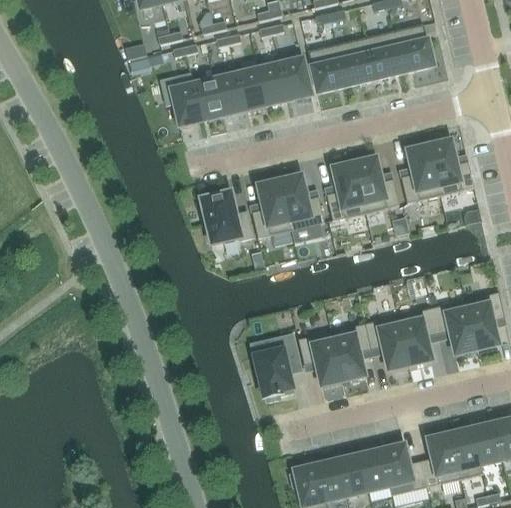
[(163,3),(162,0),(138,0),(141,8),(163,3)]
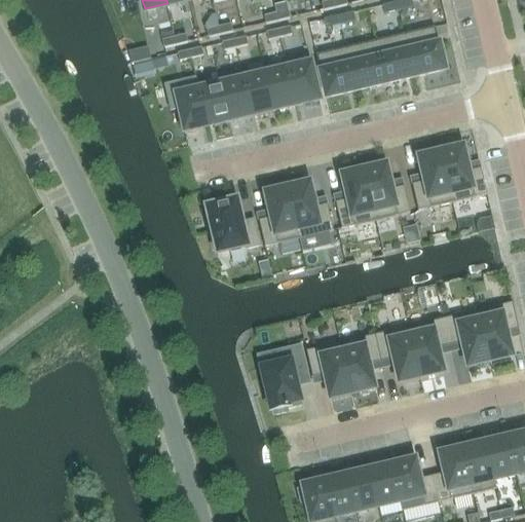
[(336,5),(335,0),(323,0),(324,8),(336,5)]
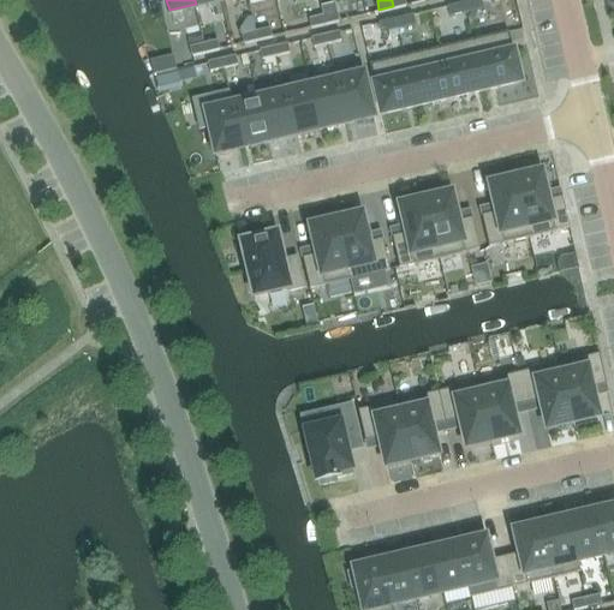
[(459,0),(448,3),(451,13),(468,9),(465,0),(459,0)]
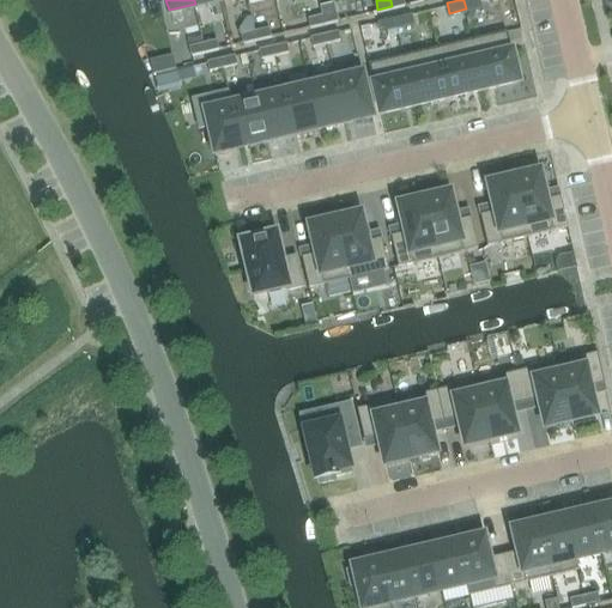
[(337,8),(322,12),(325,22),(339,18),(337,8)]
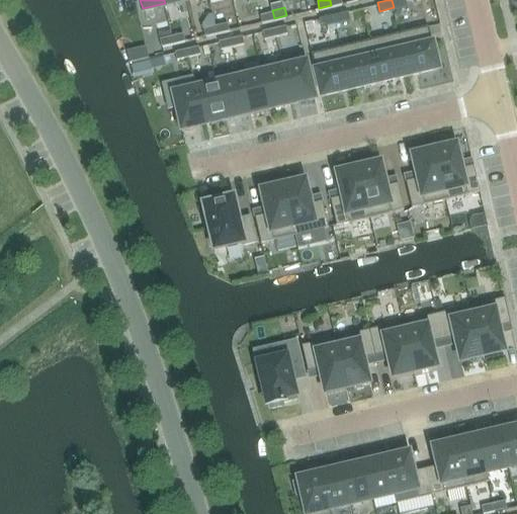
[(349,9),(334,12),(336,21),(351,17),(349,9)]
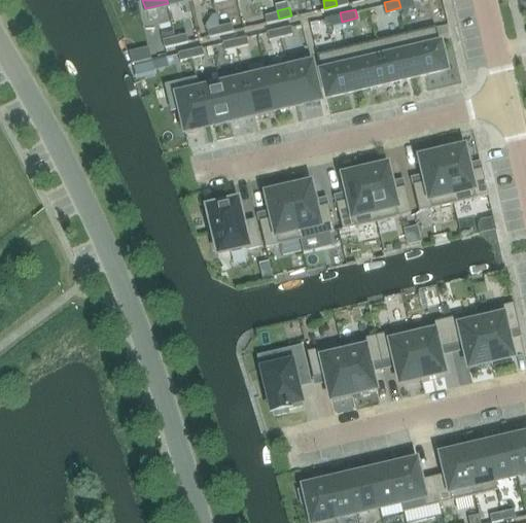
[(233,10),(209,13),(210,23),(234,20),(233,10)]
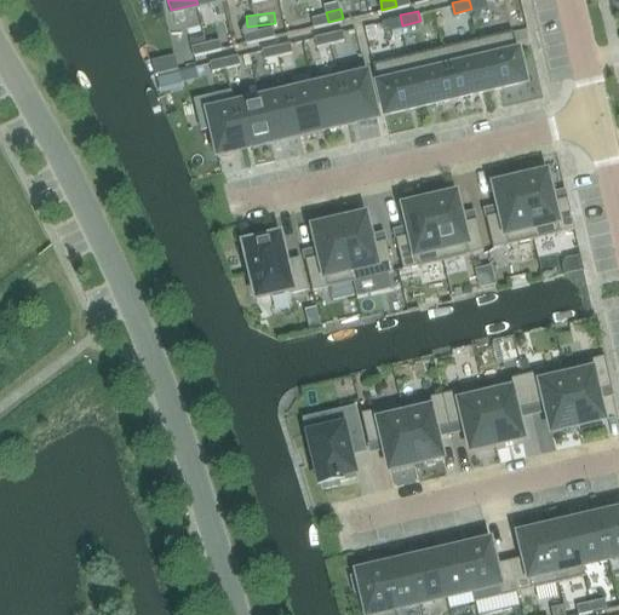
[(326,12),(313,16),(315,26),(328,22),(326,12)]
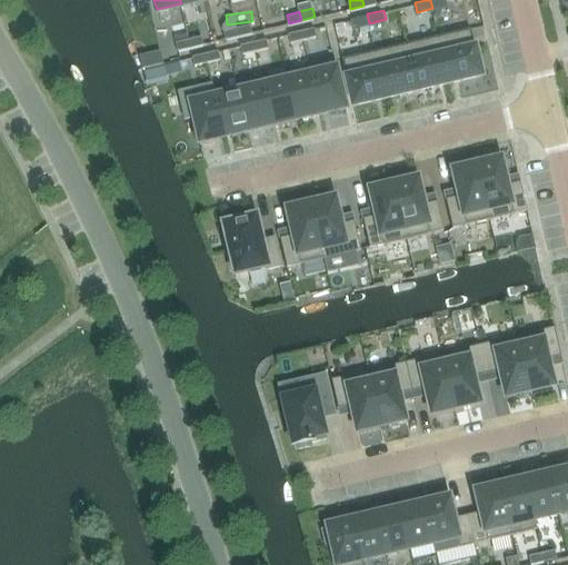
[(369,23),(367,13),(351,17),(351,18),(354,27),(369,23)]
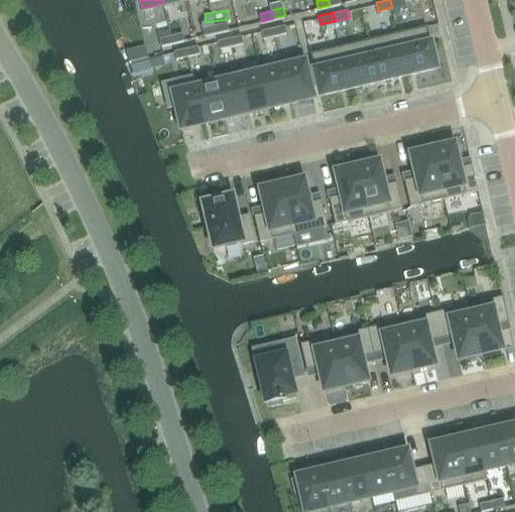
[(227,21),(216,23),(217,31),(229,28),(227,21)]
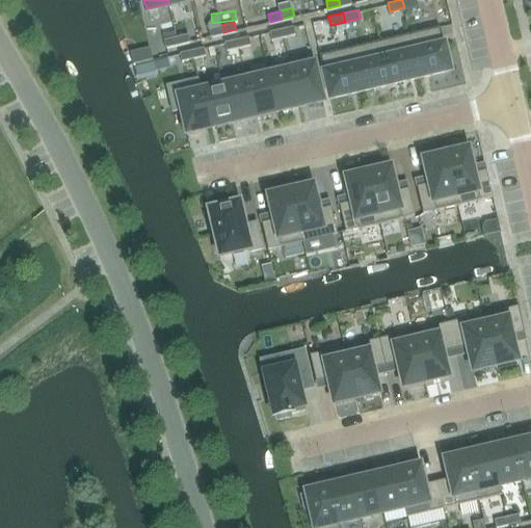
[(223,32),(222,24),(210,27),(212,35),(223,32)]
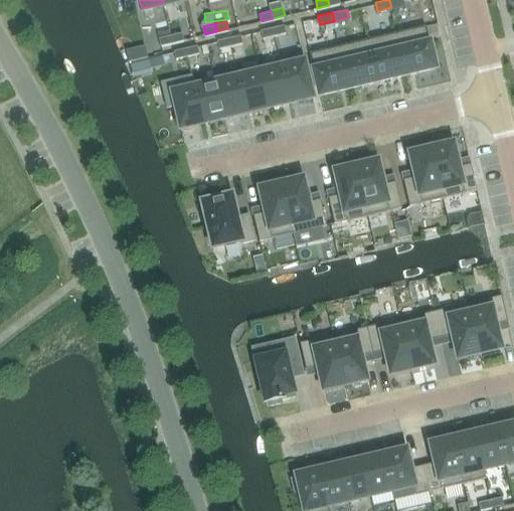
[(285,23),(274,26),(276,34),(287,31),(286,23),(285,23)]
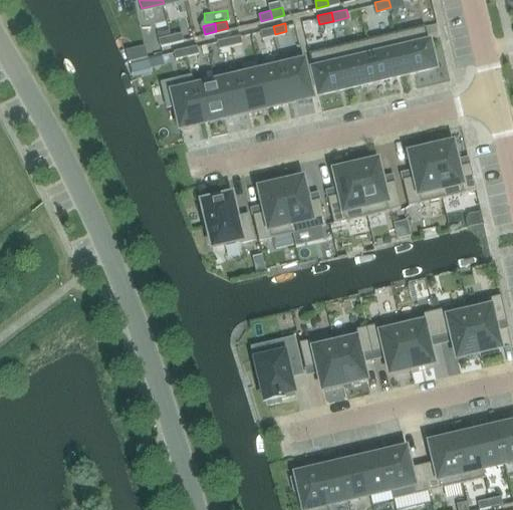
[(426,24),(396,30),(406,72),(436,65),(426,24)]
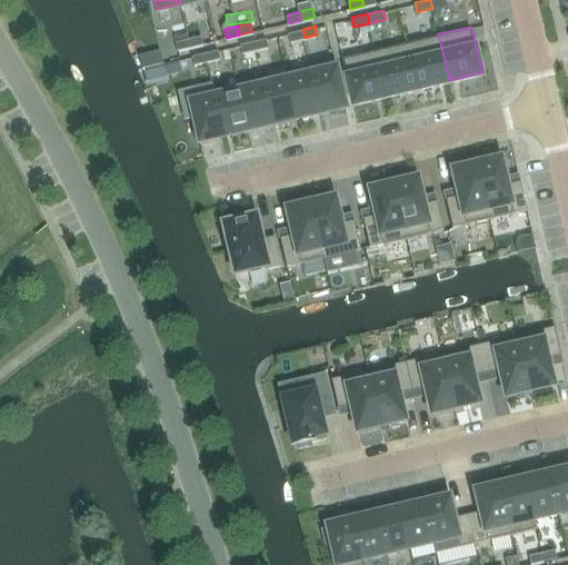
[(302,29),(289,32),(291,41),(305,38),(302,29)]
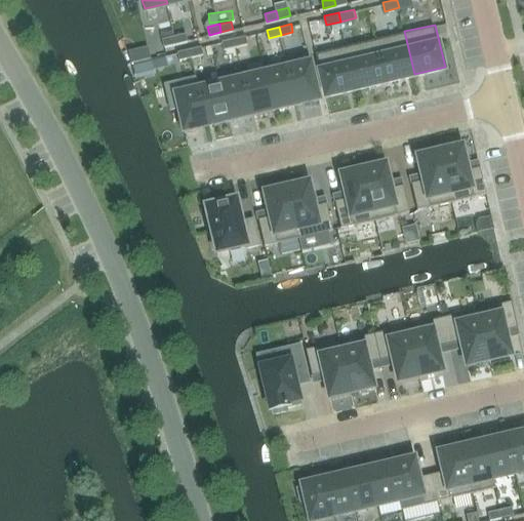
[(404,31),(375,38),(386,81),(414,74),(404,31)]
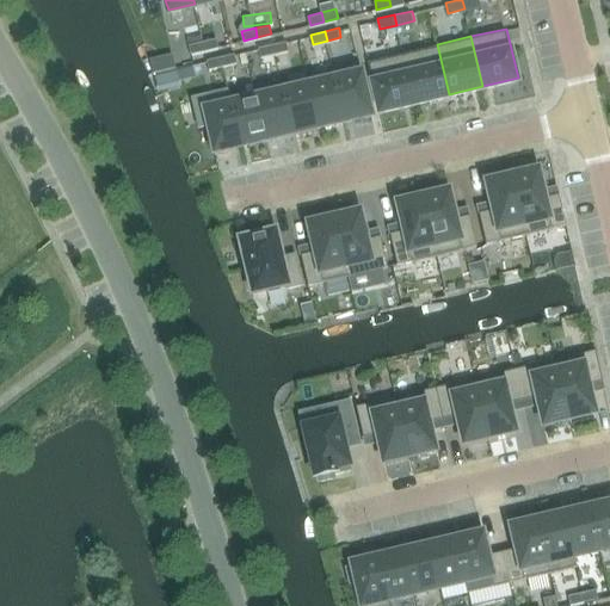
[(217,37),(203,39),(205,49),(220,45),(217,37)]
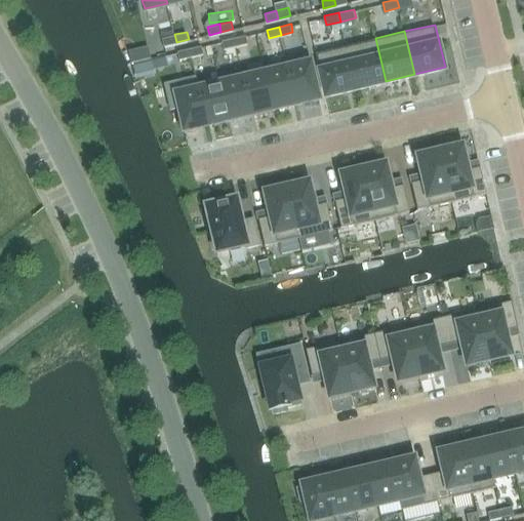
[(174,34),(163,37),(164,45),(176,42),(174,34)]
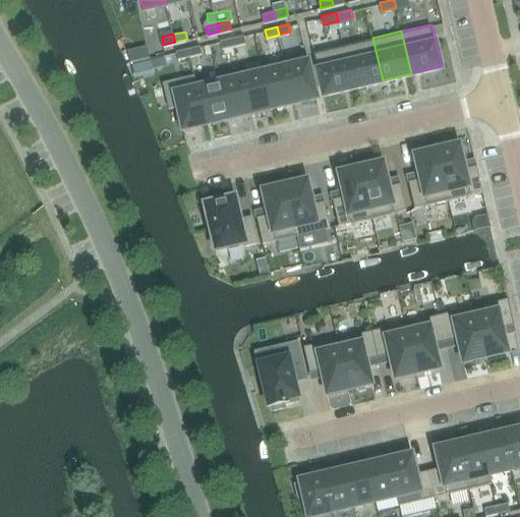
[(244,34),(233,37),(234,45),(246,42),(244,35),(244,34)]
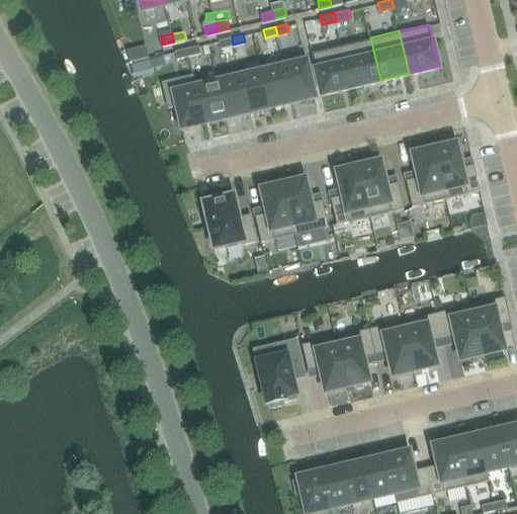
[(232,36),(220,39),(222,48),(233,45),(232,36)]
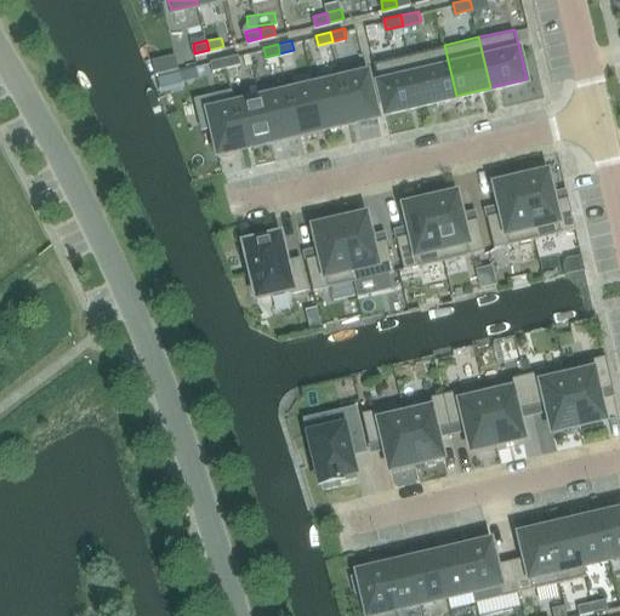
[(444,45),(410,53),(421,104),(456,96),(444,45)]
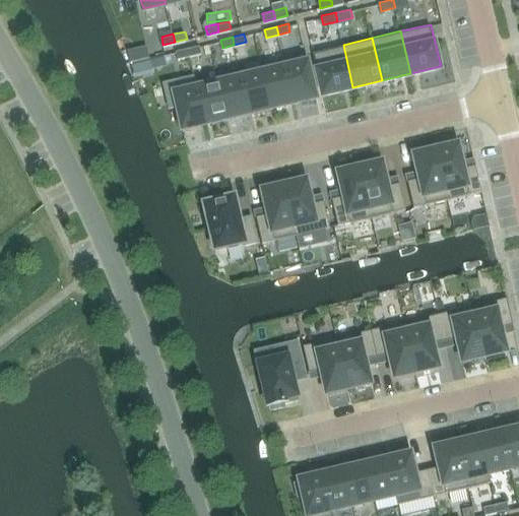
[(200,45),(188,47),(190,55),(202,52),(200,45)]
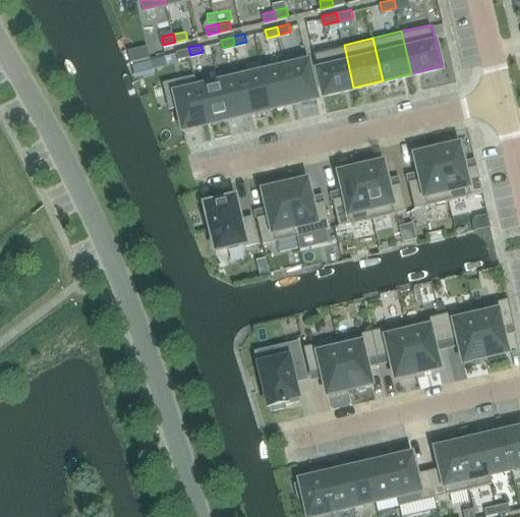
[(344,45),(313,52),(324,94),(353,88),(344,45)]
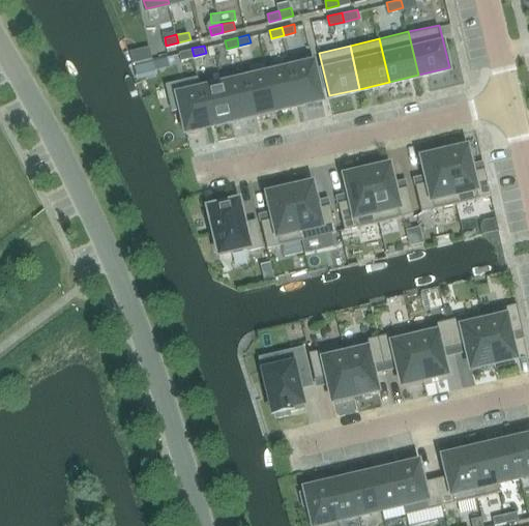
[(192,48),(180,51),(181,59),(194,56),(192,48)]
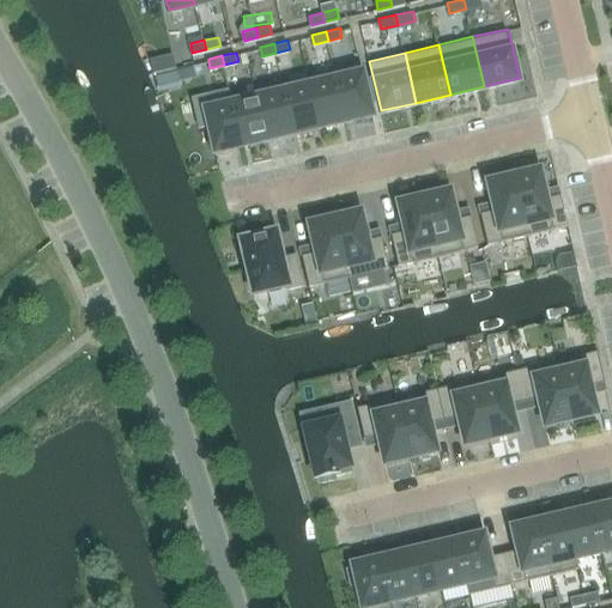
[(363,71),(337,78),(346,119),(374,113),(363,71)]
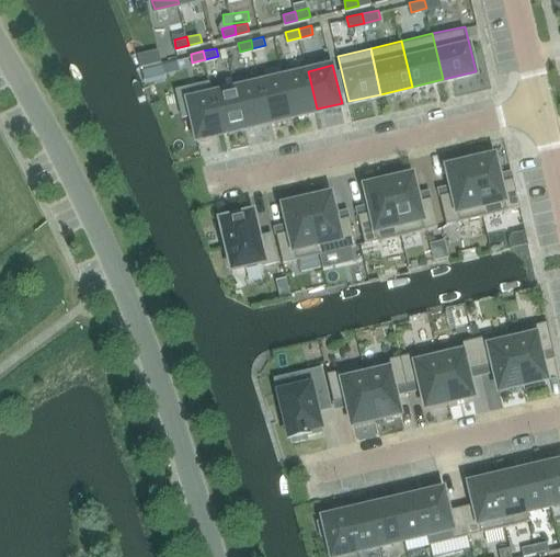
[(308,71),(284,77),(293,114),(317,109),(308,71)]
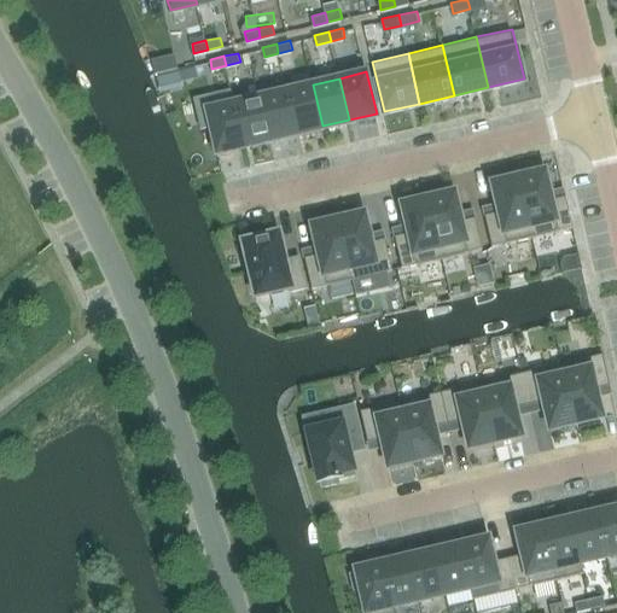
[(313,85),(287,91),(297,132),(322,126),(313,85)]
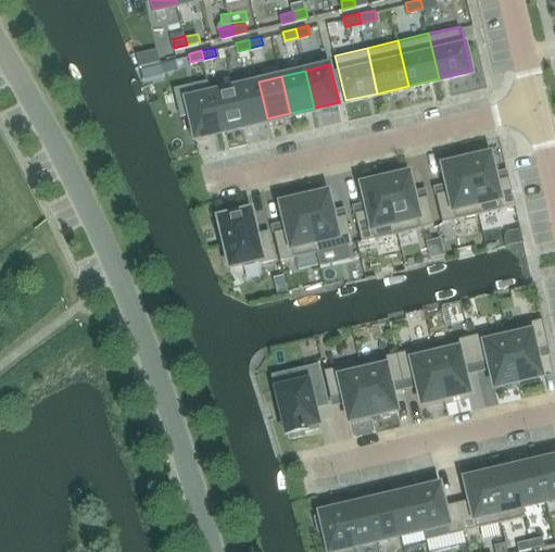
[(219,130),(211,92),(209,79),(175,87),(181,113),(190,112),(196,136),(219,130)]
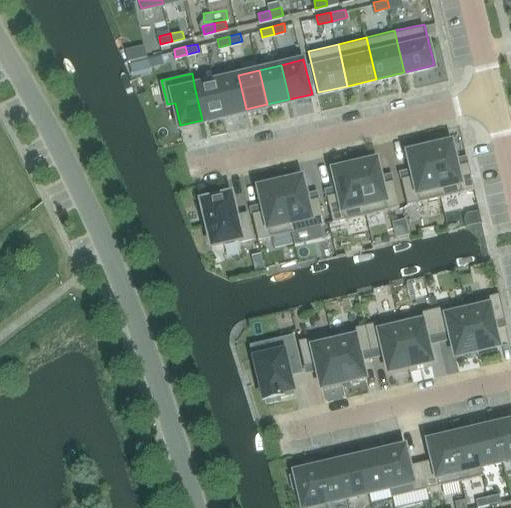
[(238,75),(216,80),(224,115),(246,109),(238,75)]
